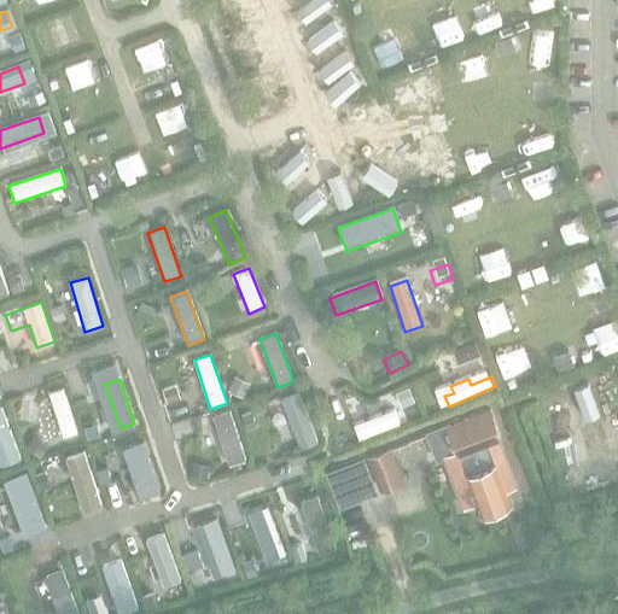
[(50,395),(63,438),(77,434),(63,390),(50,395)]
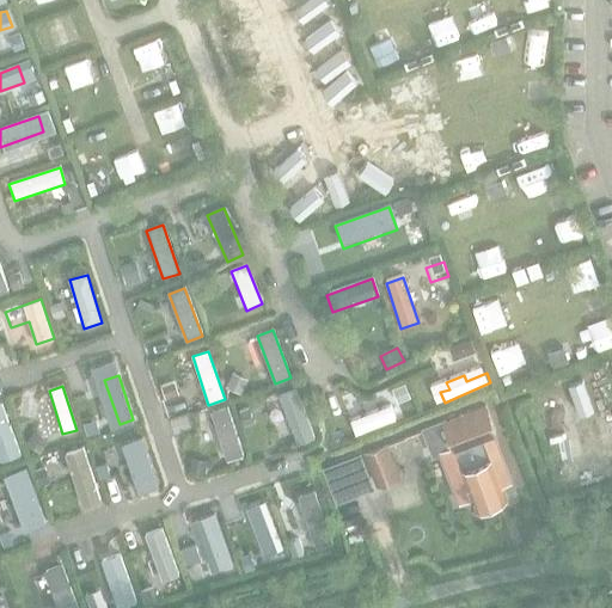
[(279,393),(298,443),(313,437),(294,387),(279,393)]
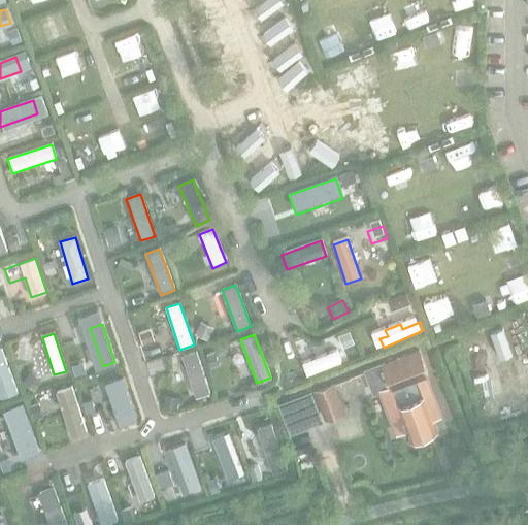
[(0,400),(17,395),(0,351),(0,400)]
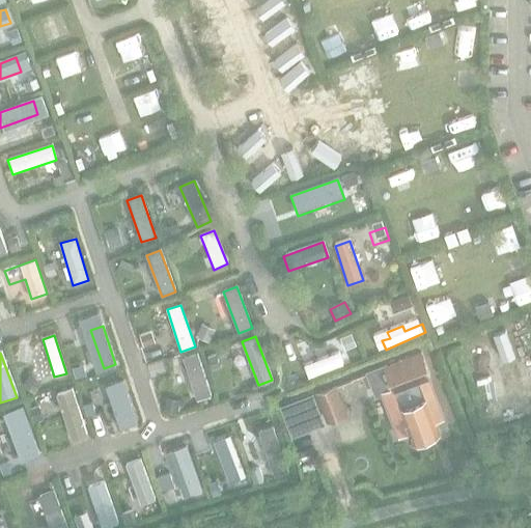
[(338,353),(304,366),(309,379),(343,364),(338,353)]
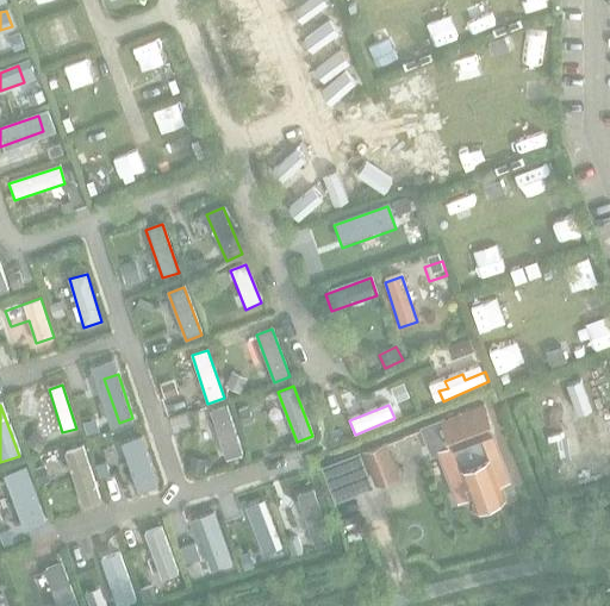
[(210,412),(226,461),(243,455),(226,406),(210,412)]
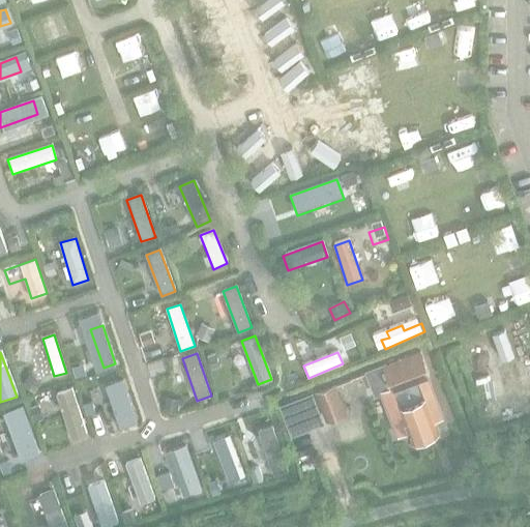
[(433,422),(437,420),(421,380),(429,378),(419,354),(384,368),(392,390),(387,392),(395,415),(401,413),(412,443),(437,434),(433,422)]
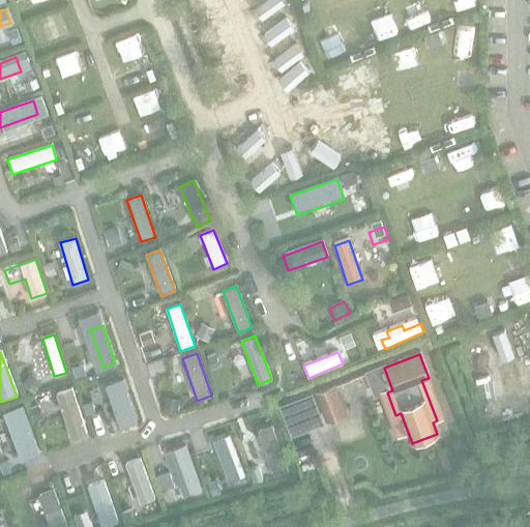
[(109,385),(123,429),(138,425),(123,380),(109,385)]
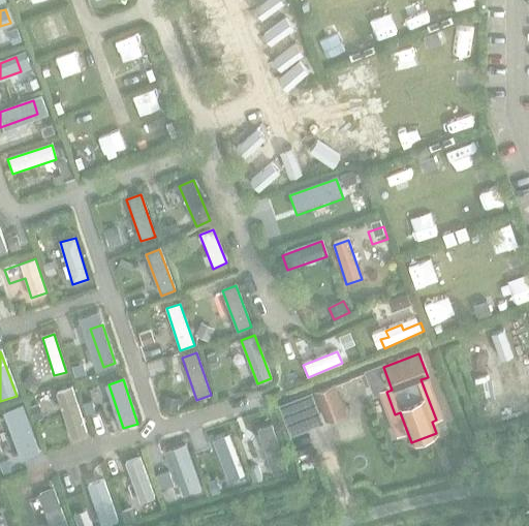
[(315,394),(327,422),(343,414),(333,388),(315,394)]
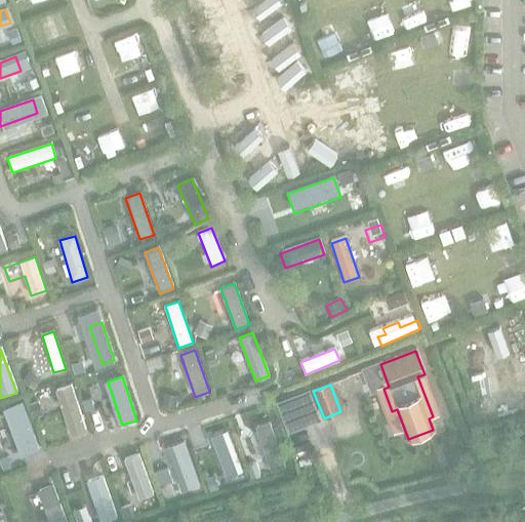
[(86,431),(72,386),(55,391),(58,400),(54,401),(56,406),(61,405),(71,436),(86,431)]
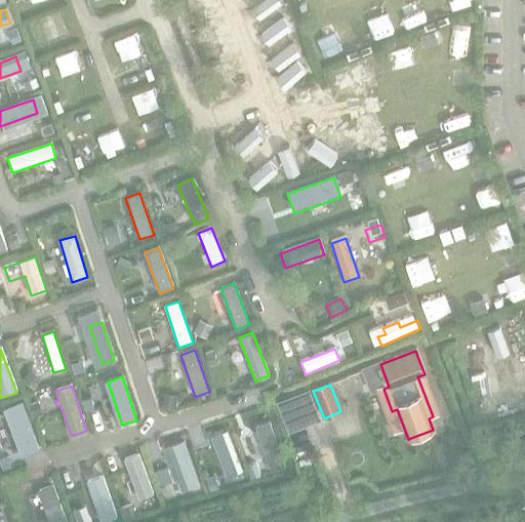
[(309,395),(277,407),(288,436),(321,425),(309,395)]
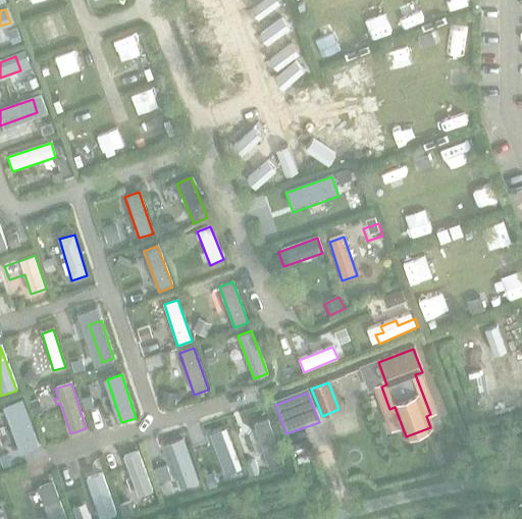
[(22,449),(38,443),(23,405),(8,411),(22,449)]
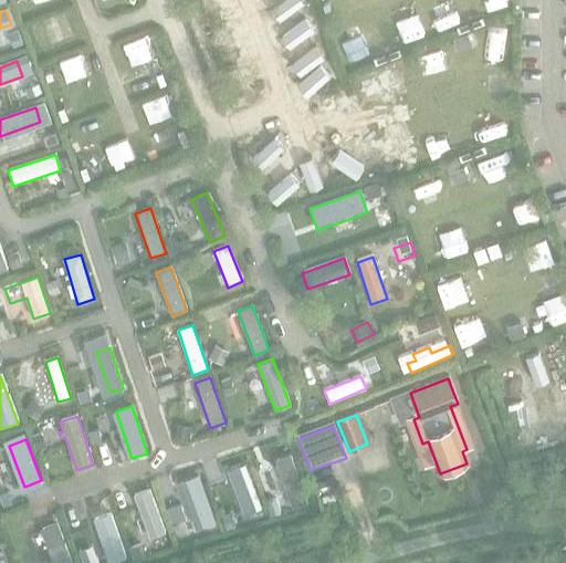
[(275,461),(293,510),(308,504),(291,456),(275,461)]
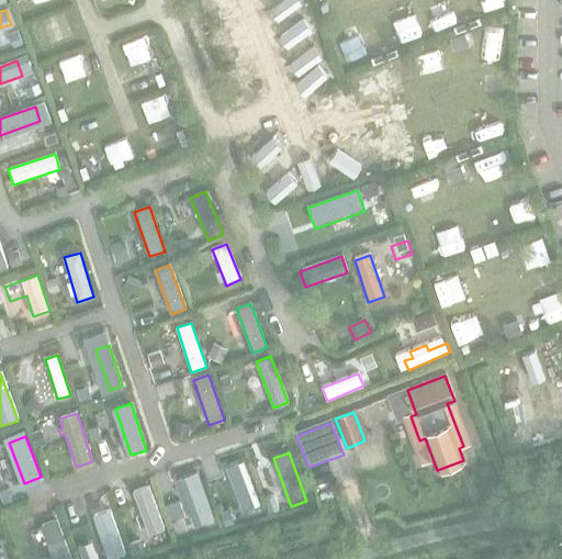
[(231,473),(245,513),(260,507),(246,468),(231,473)]
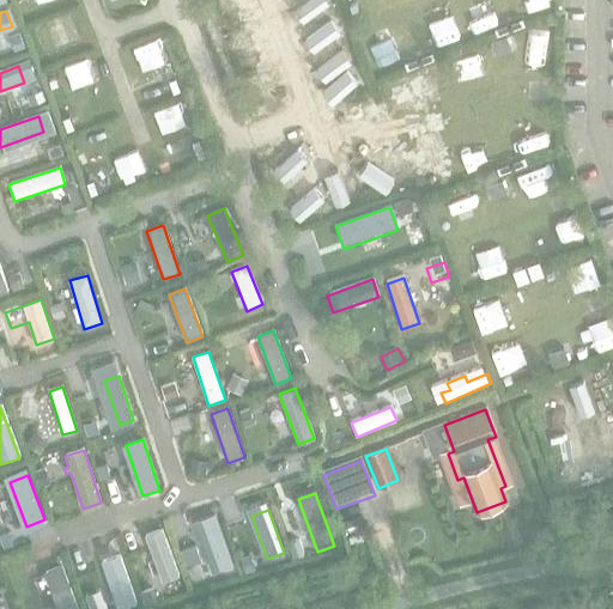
[(198,519),(214,568),(231,562),(214,513),(198,519)]
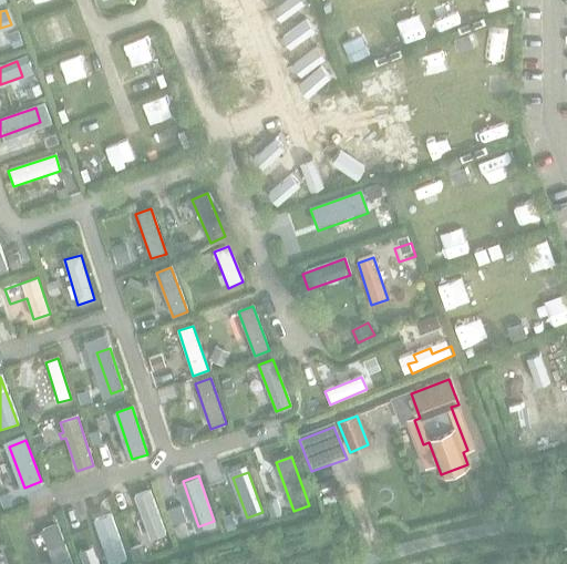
[(134,498),(150,540),(165,534),(150,491),(134,498)]
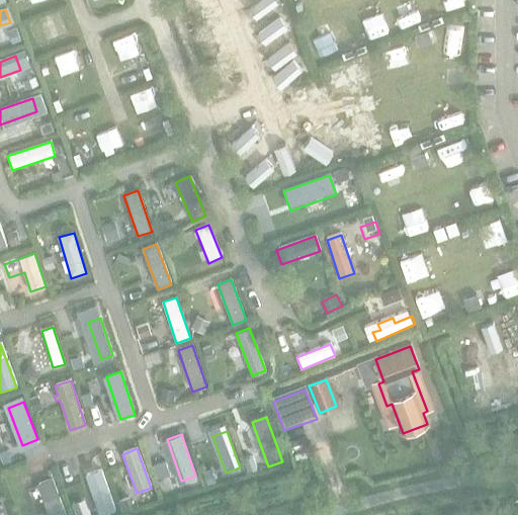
[(154,471),(159,486),(172,481),(167,466),(154,471)]
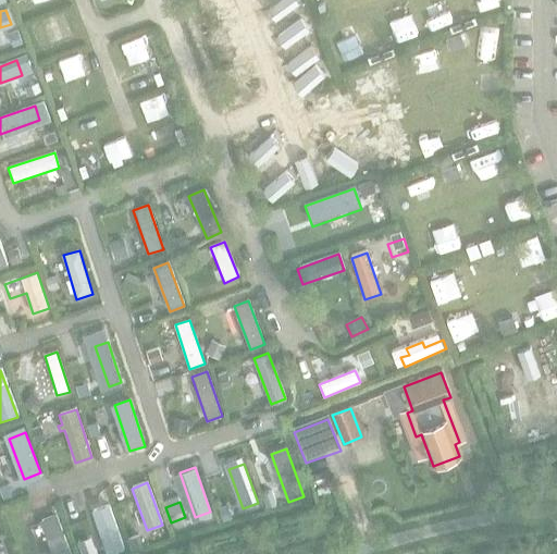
[(97,517),(110,553),(113,553),(124,549),(111,513),(97,517)]
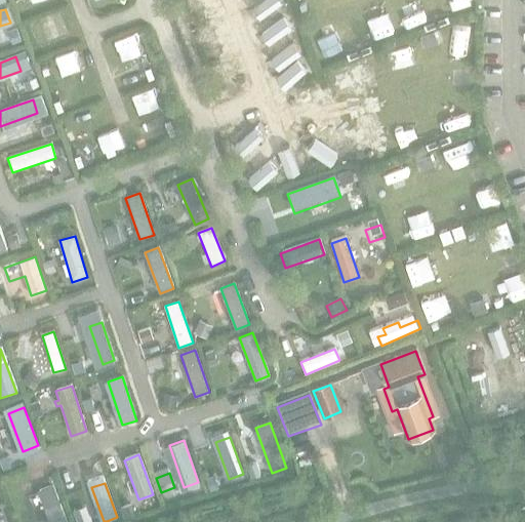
[(66,521),(52,487),(38,492),(49,521),(66,521)]
